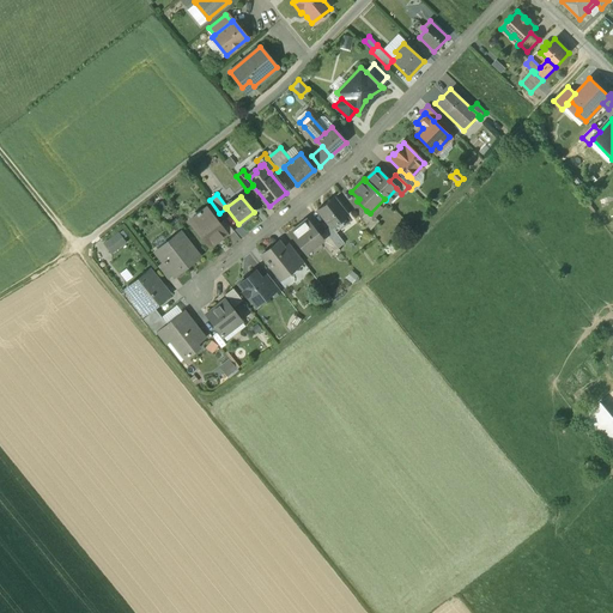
[(347,216),(333,198),(317,211),(332,228),(347,216)]
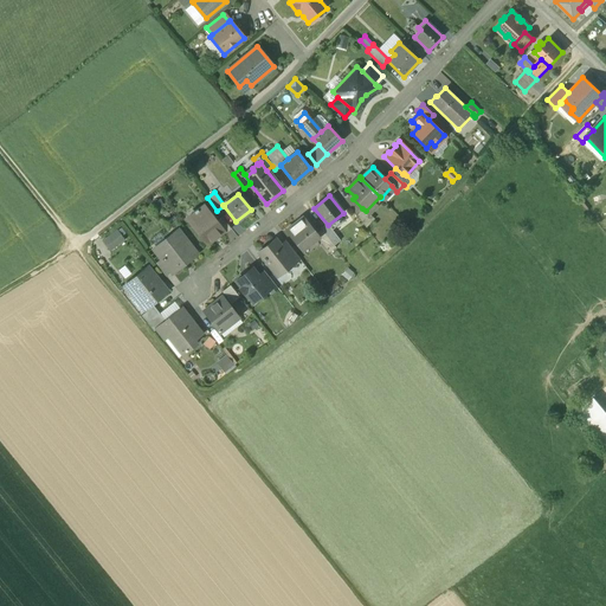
[(217,221),(204,205),(198,210),(197,208),(194,211),(198,216),(189,221),(207,244),(217,236),(218,237),(224,232),(225,231),(217,221)]
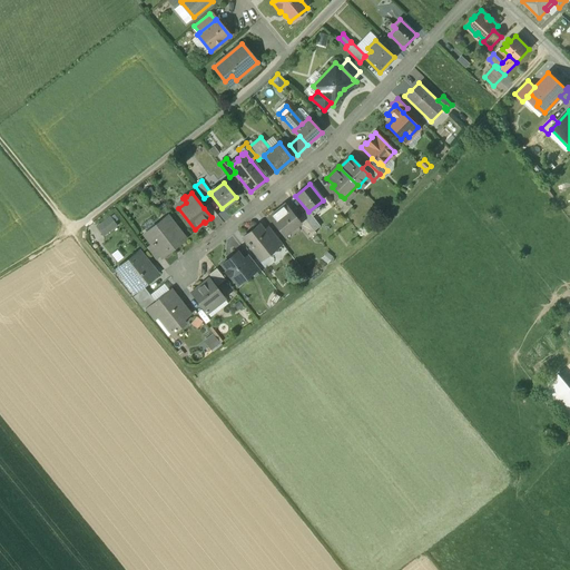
[(344,198),(341,196),(334,202),(344,214),(352,205),(344,198)]
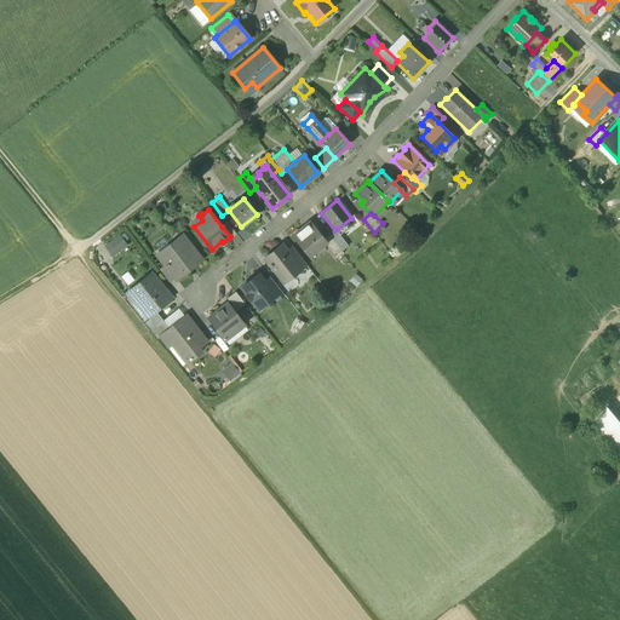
[(236,234),(227,222),(222,227),(230,236),(229,237),(230,239),(236,234)]
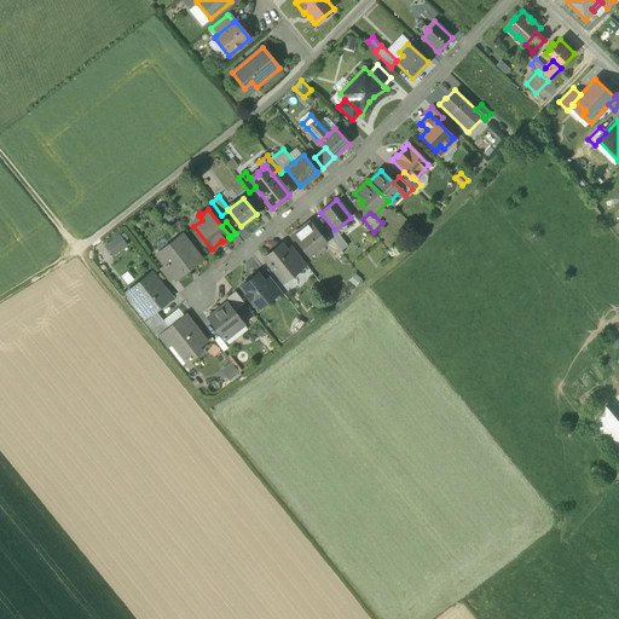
[(323,238),(310,221),(293,235),(306,252),(314,244),(317,248),(324,242),(325,242),(323,238)]
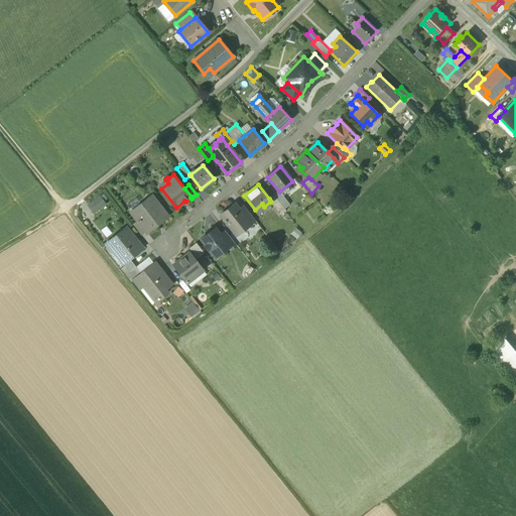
[(278,191),(274,196),(283,208),(288,204),(278,191)]
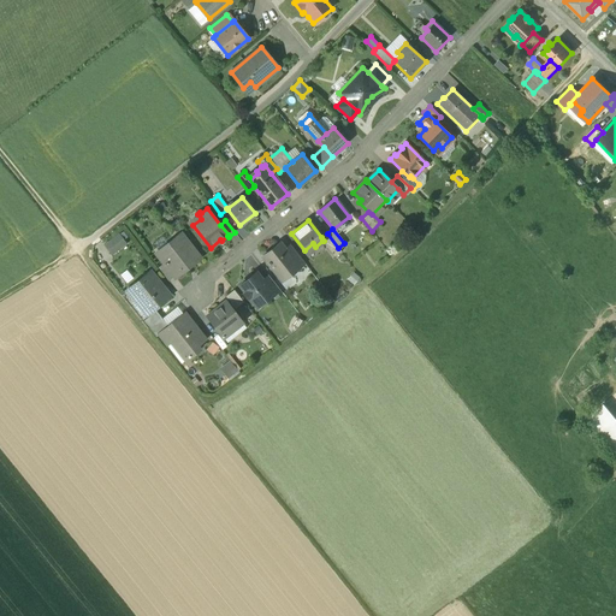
[(201,259),(181,234),(158,250),(166,261),(165,262),(175,276),(176,278),(201,259)]
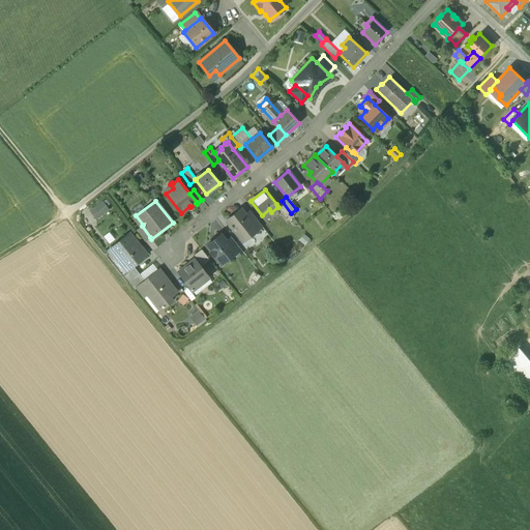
[(291,213),(282,201),(276,204),(278,207),(277,207),(288,221),(293,216),(291,213)]
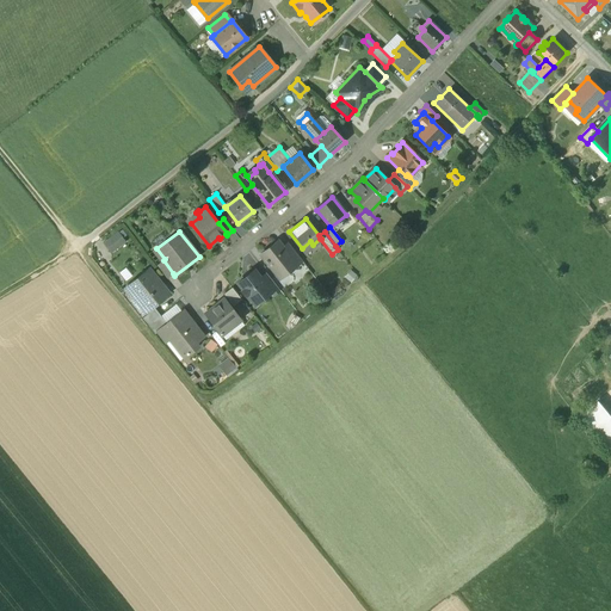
[(103,242),(109,251),(122,241),(116,234),(103,242)]
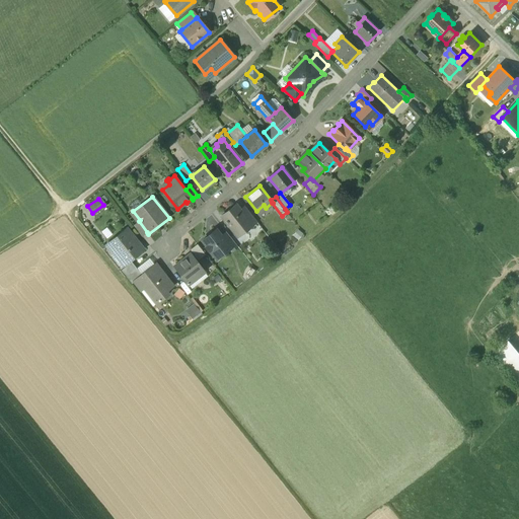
[(240,210),(238,212),(234,206),(222,216),(238,236),(245,230),(244,229),(251,224),(249,221),(240,210)]
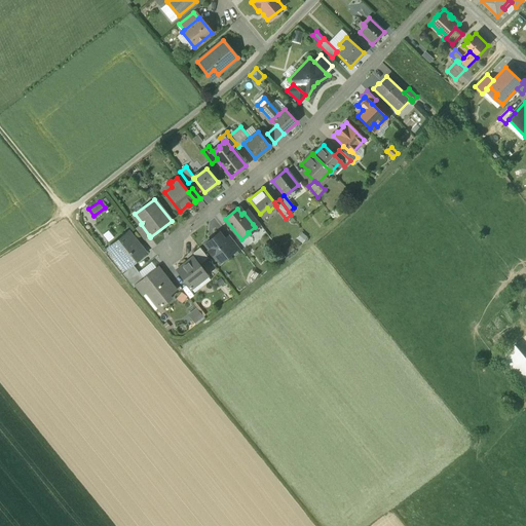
[(257,221),(249,210),(243,213),(253,224),(257,221)]
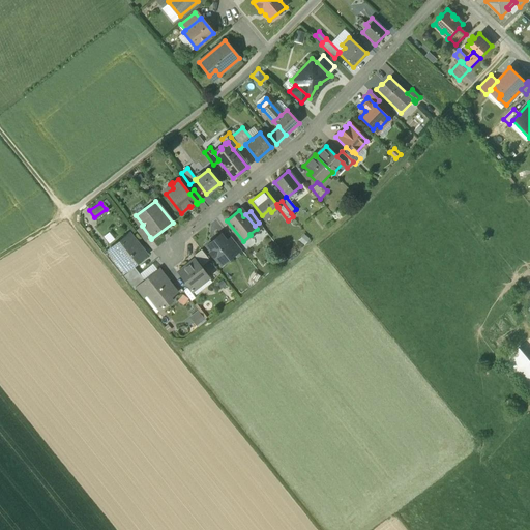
[(150,237),(142,226),(137,230),(145,241),(150,237)]
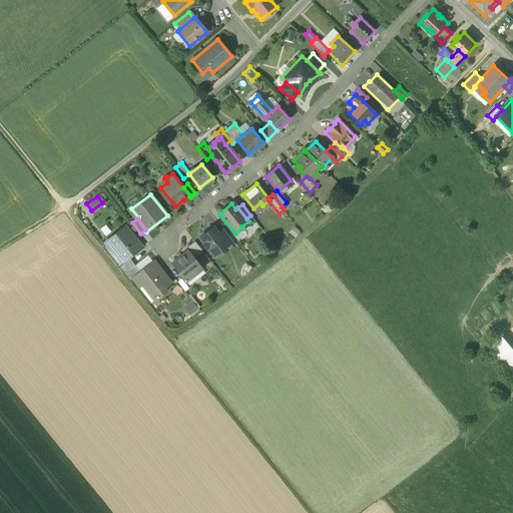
[(125,225),(105,241),(121,263),(140,247),(130,234),(132,233),(125,225)]
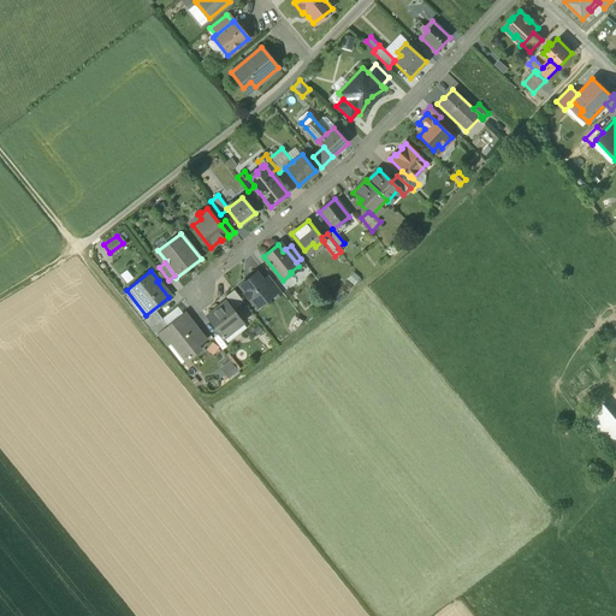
[(262,280),(256,272),(240,285),(244,291),(243,292),(248,297),(249,297),(256,307),(273,295),(273,294),(262,280)]
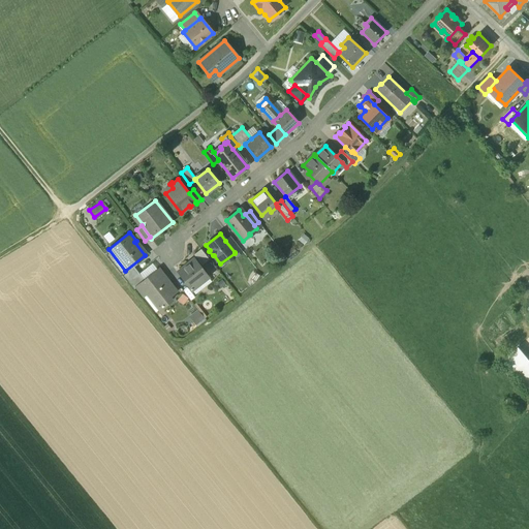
[(242,251),(230,237),(225,241),(235,252),(235,253),(237,255),(242,251)]
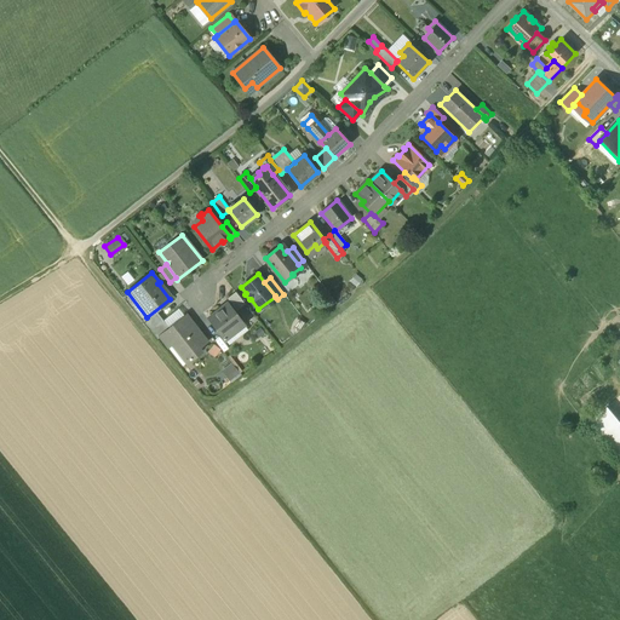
[(245,304),(235,291),(227,298),(236,310),(245,304)]
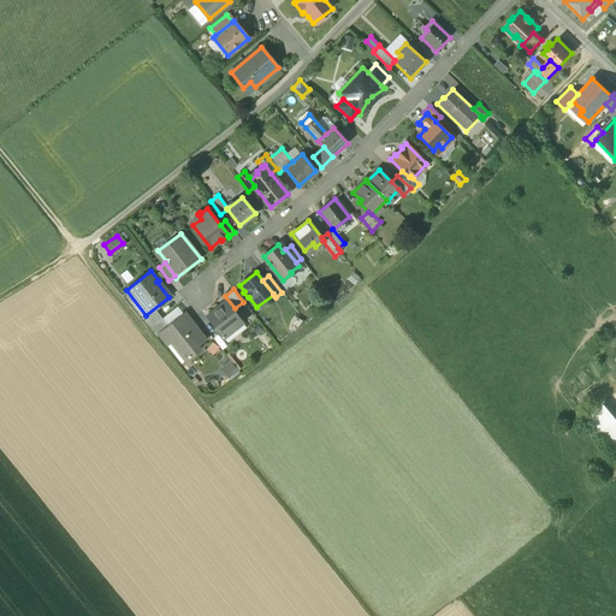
[(242,323),(225,301),(207,317),(221,335),(220,336),(221,337),(223,336),(223,337),(242,323)]
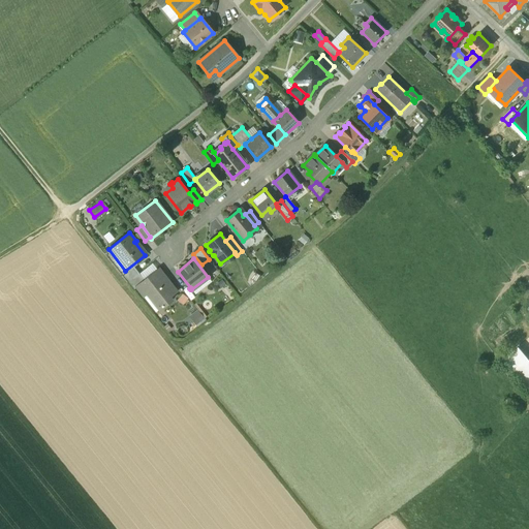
[(134,267),(124,275),(128,281),(138,273),(134,267)]
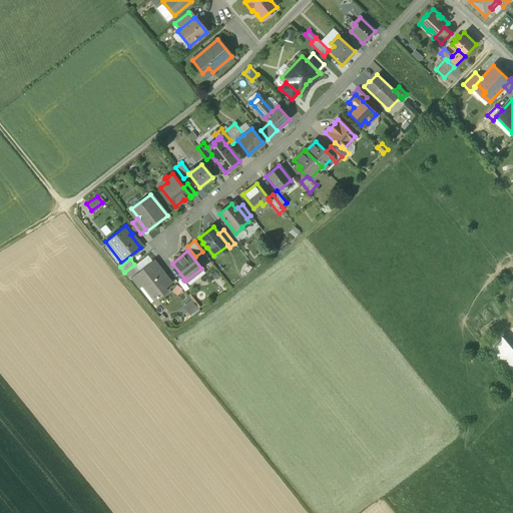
[(171,283),(154,261),(140,272),(132,278),(133,279),(139,287),(144,283),(156,298),(165,291),(164,289),(171,283)]
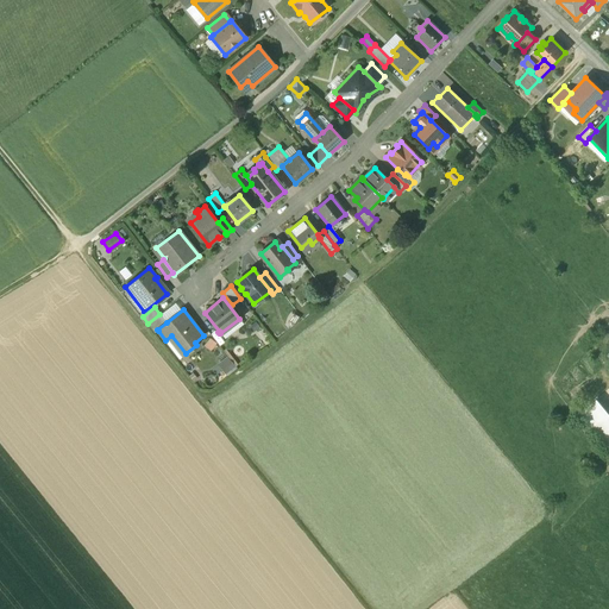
[(159,314),(148,324),(155,333),(158,331),(157,330),(167,322),(159,314)]
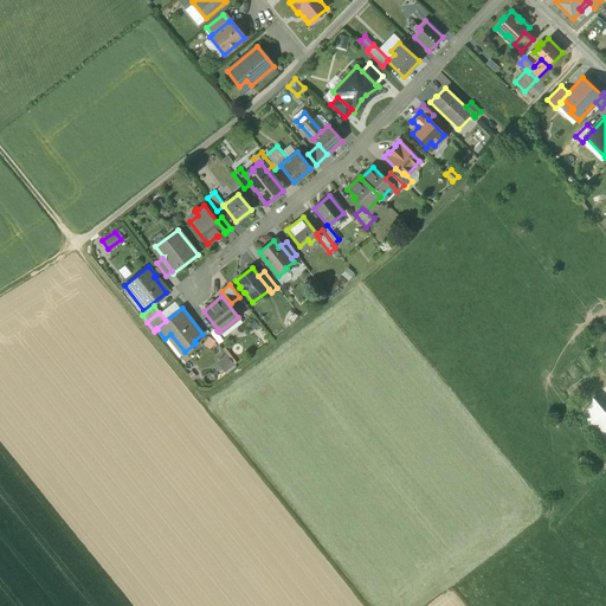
[(227,354),(218,362),(225,372),(234,365),(227,354)]
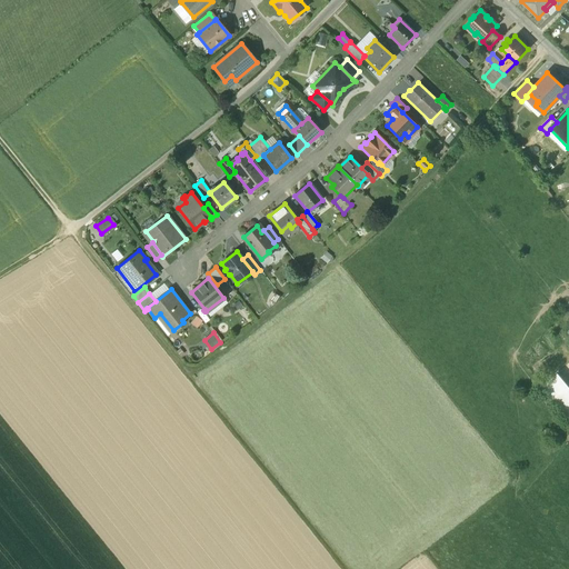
[(568,393),(553,377),(542,386),(568,417),(568,393)]
